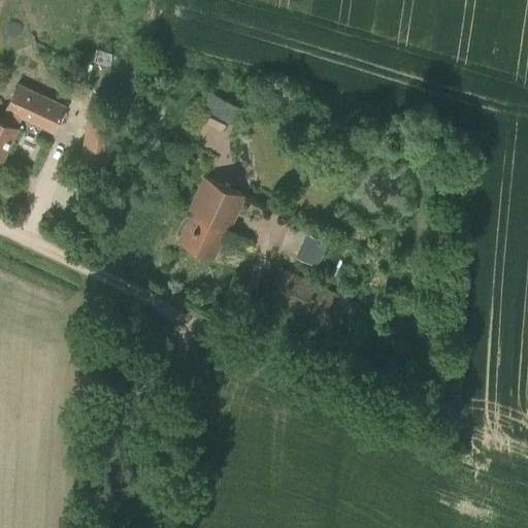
[(4,109),(6,109),(1,120),(0,119),(0,158),(1,159),(21,118),(54,133),(67,105),(18,81),(4,109)]
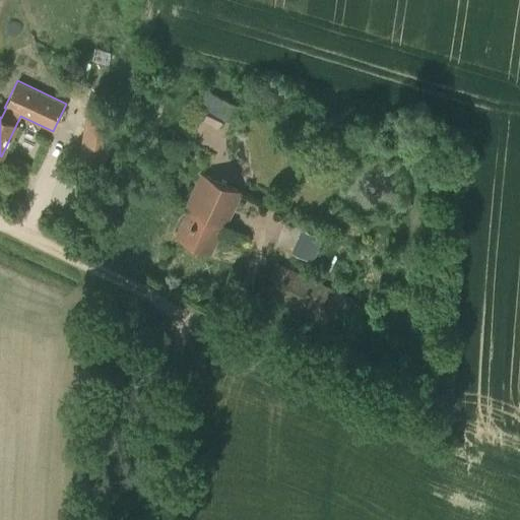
[(242,105),(207,88),(198,107),(234,123),(242,105)]
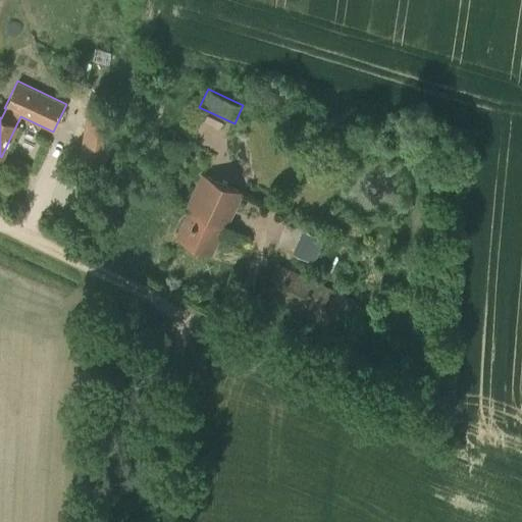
[(85,113),(79,162),(109,166),(115,117),(85,113)]
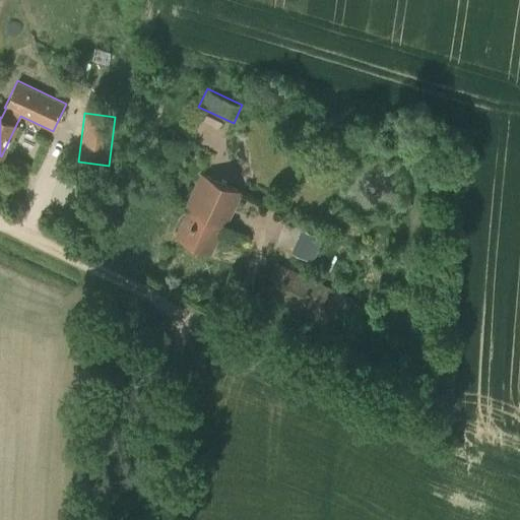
[(186,207),(188,208),(223,223),(223,224),(225,225),(243,191),(202,172),(186,207)]
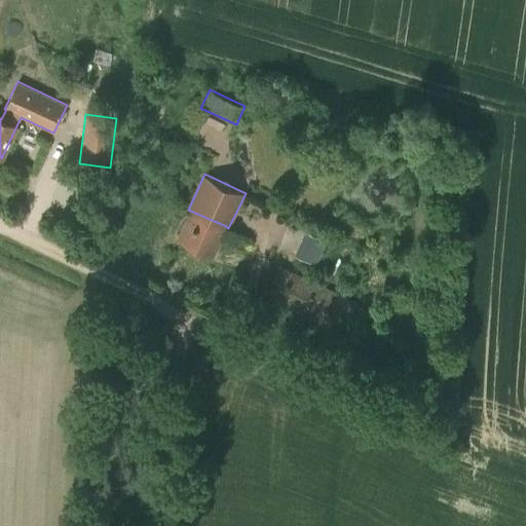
[(190,211),(179,236),(214,253),(226,227),(226,226),(190,211)]
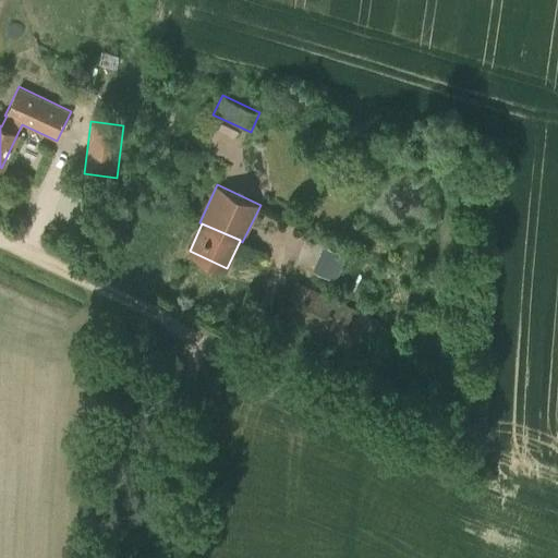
[(326,242),(315,267),(340,278),(351,253),(326,242)]
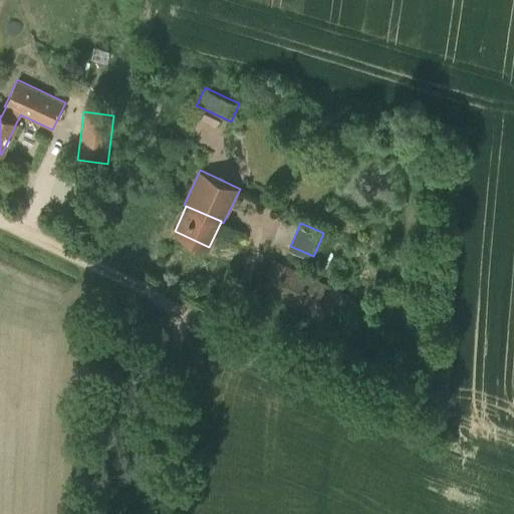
[(273,260),(266,275),(342,311),(349,296),(273,260)]
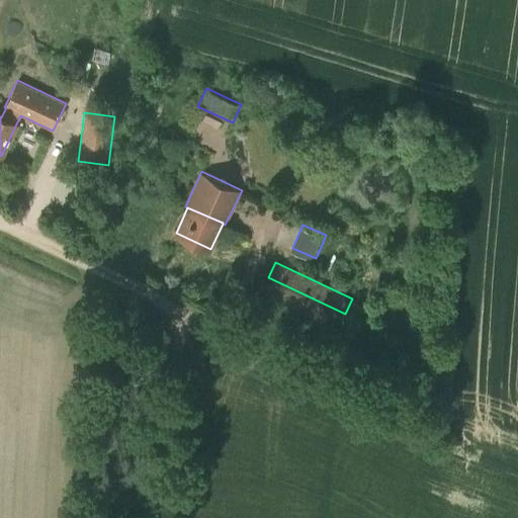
[(345,314),(268,277),(261,293),(338,329),(345,314)]
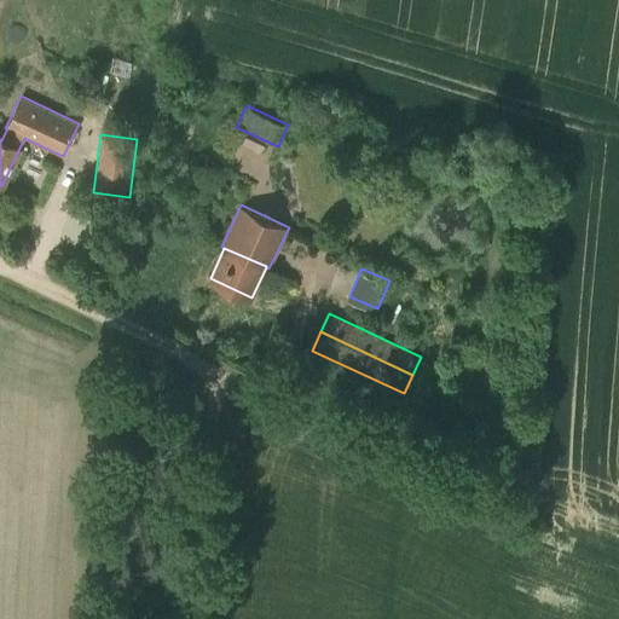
All buildings are outlined.
